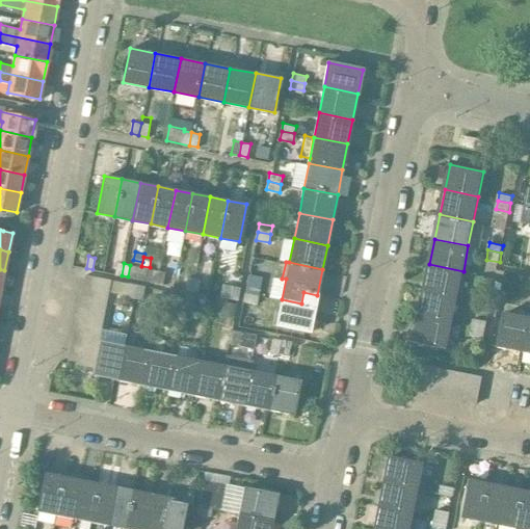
[(464,271),(429,264),(424,290),(458,296),(464,271)]
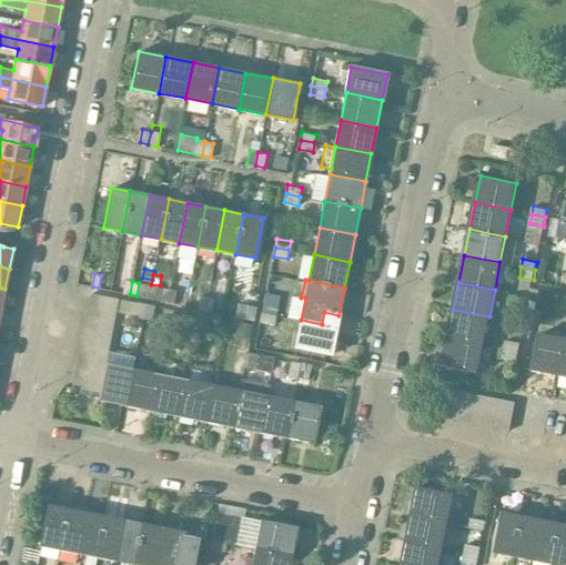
[(177,290),(170,289),(168,301),(174,303),(177,290)]
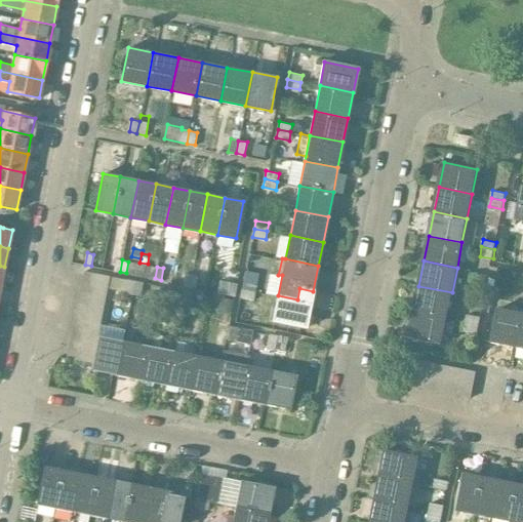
[(110,276),(83,271),(81,283),(107,288),(110,276)]
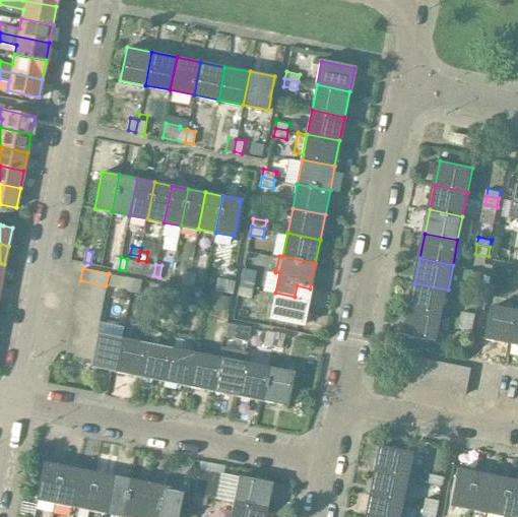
[(482,280),(484,272),(471,269),(470,277),(482,280)]
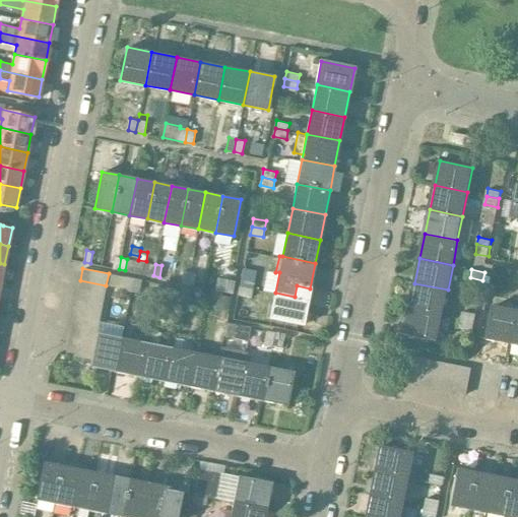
[(196,272),(189,271),(187,282),(194,283),(196,272)]
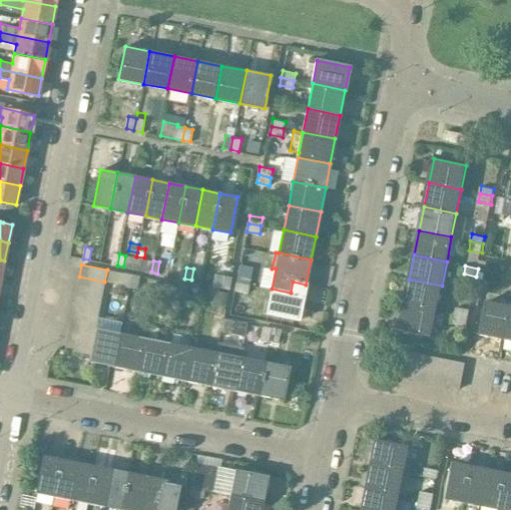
[(131,275),(124,273),(121,286),(129,287),(131,275)]
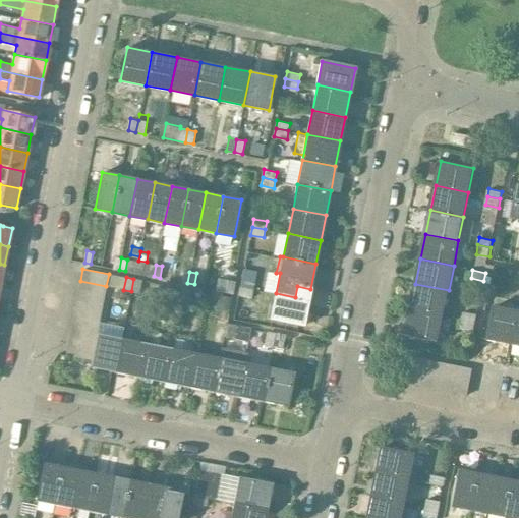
[(219,278),(216,289),(230,292),(232,280),(219,278)]
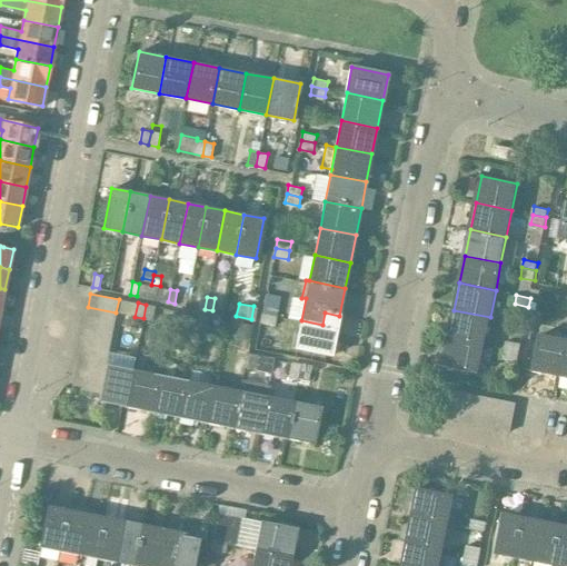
[(156,306),(146,305),(143,318),(152,320),(156,306)]
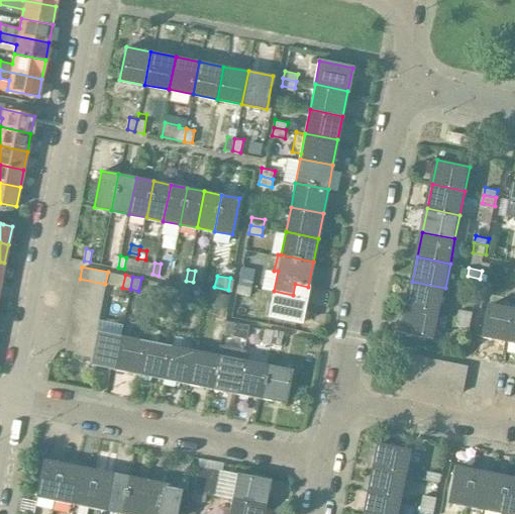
[(105,284),(80,279),(78,291),(103,297),(105,284)]
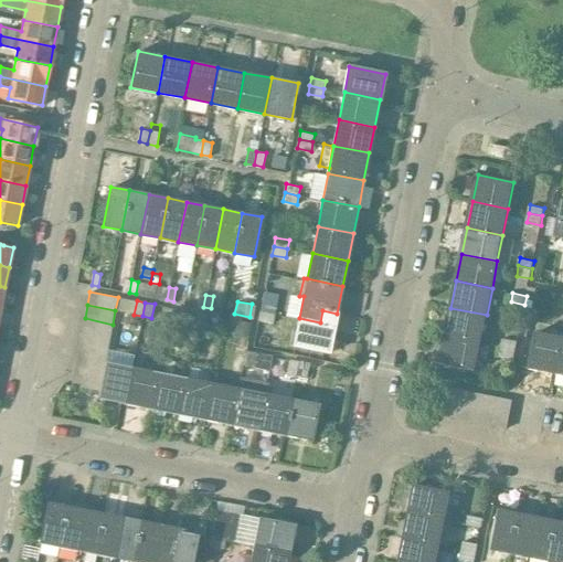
[(171,307),(169,320),(186,324),(189,310),(171,307)]
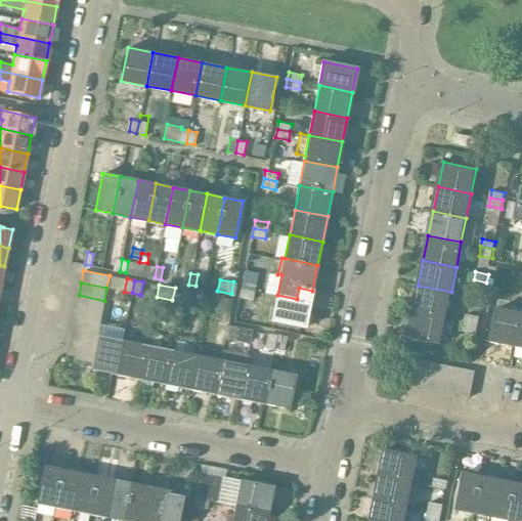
[(451,292),(418,286),(414,310),(446,316),(451,292)]
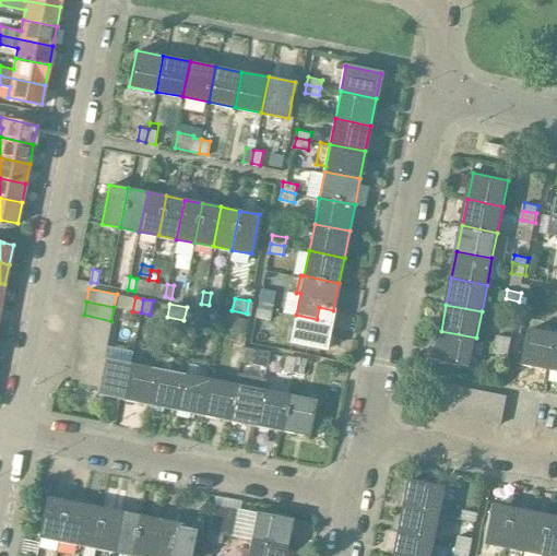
[(258,307),(257,316),(270,319),(272,310),(258,307)]
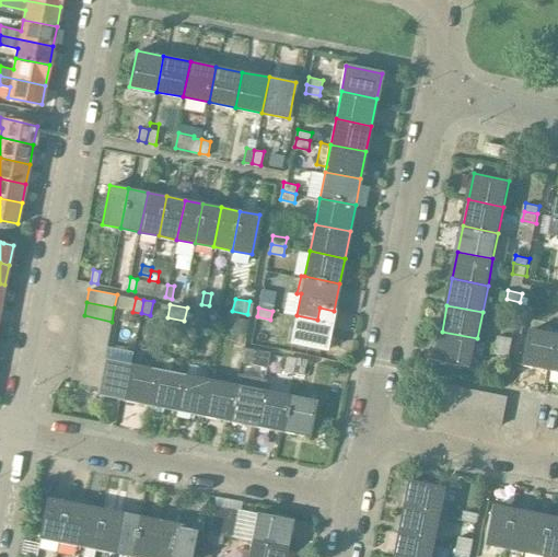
[(317,320),(297,315),(294,325),(291,324),(288,341),(326,349),(334,311),(320,308),(317,320)]
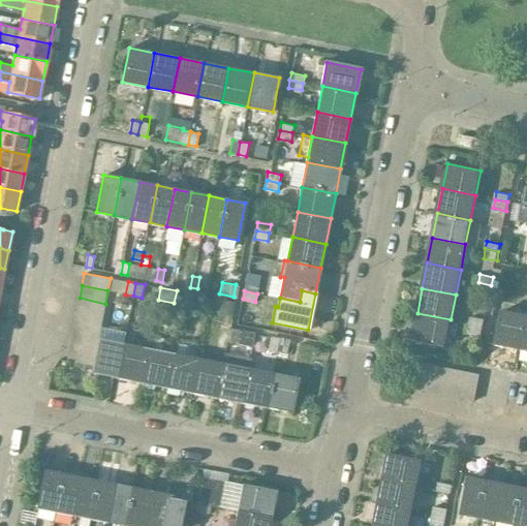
[(194,295),(186,292),(183,306),(191,308),(194,295)]
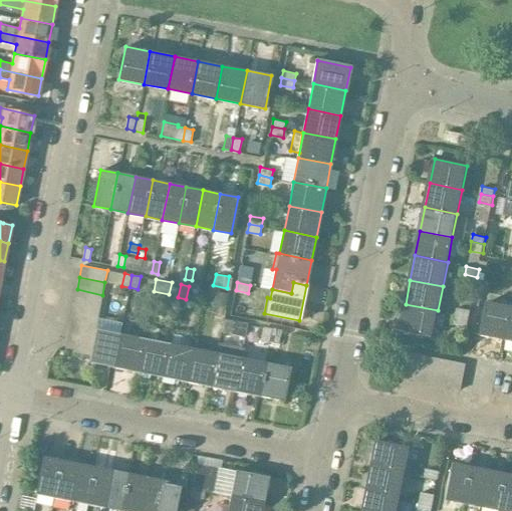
[(102,295),(77,289),(74,301),(100,306),(102,295)]
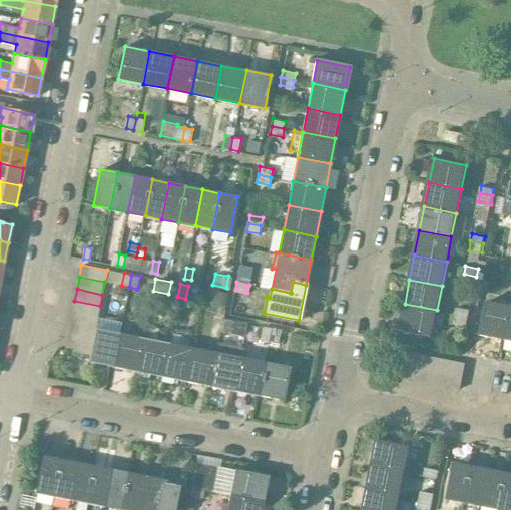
[(215,291),(213,303),(226,305),(228,293),(215,291)]
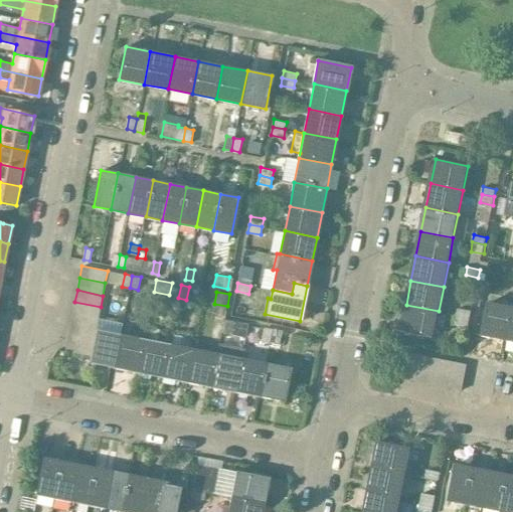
[(101,307),(74,302),(72,314),(98,319),(101,307)]
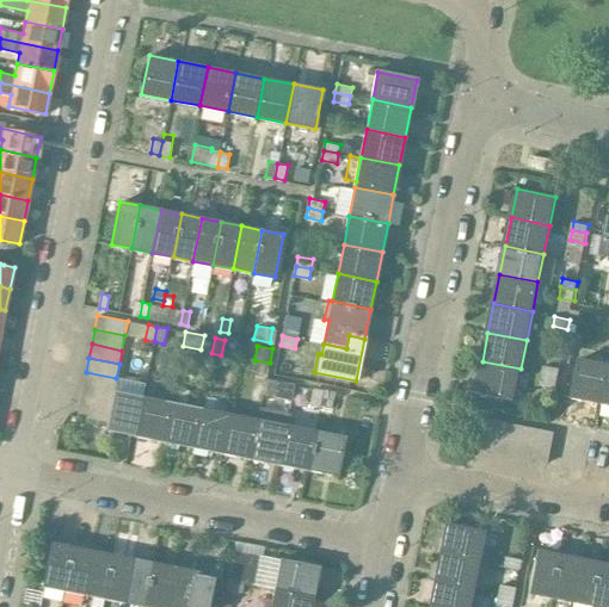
[(608,364),(582,358),(573,396),(603,402),(608,377),(608,364)]
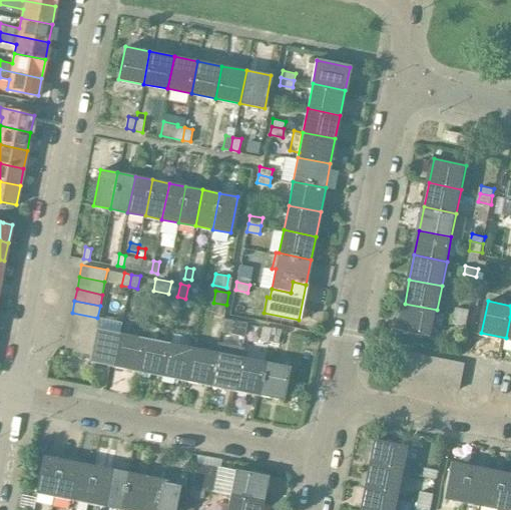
[(437,310),(405,304),(400,329),(432,335),(437,310)]
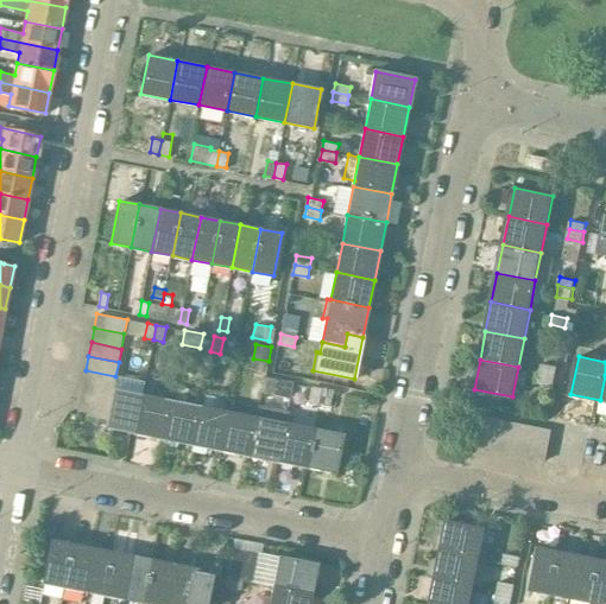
[(542,363),(541,372),(555,374),(557,366),(542,363)]
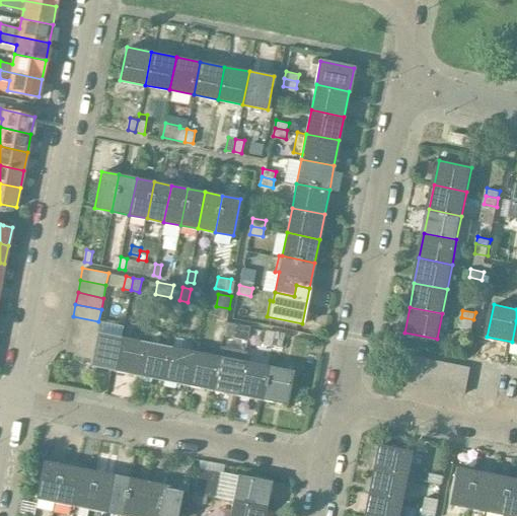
[(98,321),(73,316),(71,328),(96,334),(96,333),(98,321)]
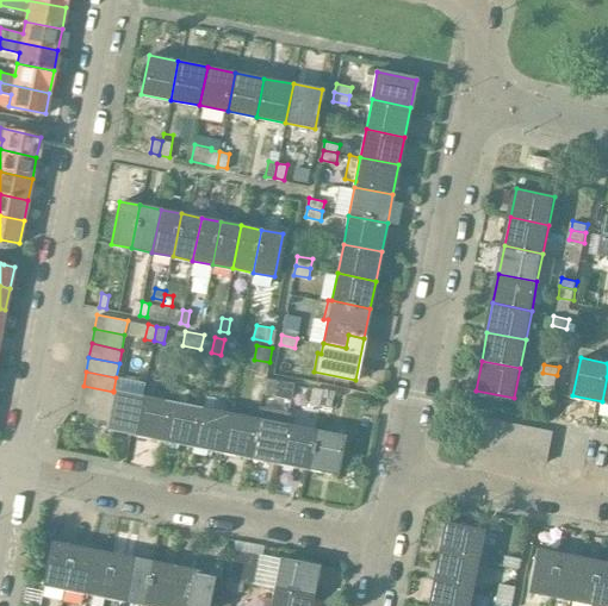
[(557,375),(543,373),(540,382),(556,386),(557,375)]
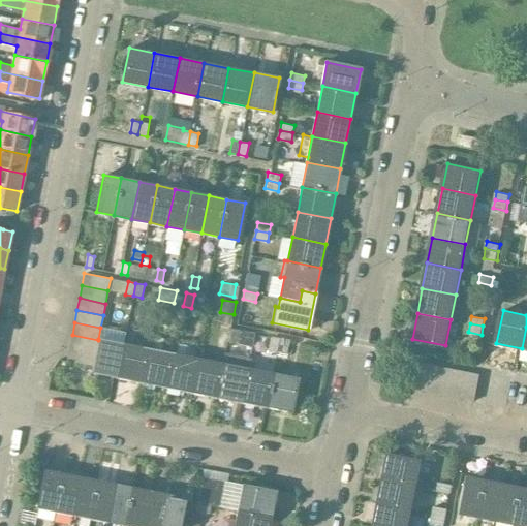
[(117,377),(123,343),(126,329),(103,325),(101,339),(98,339),(98,340),(96,352),(93,365),(92,372),(117,377)]
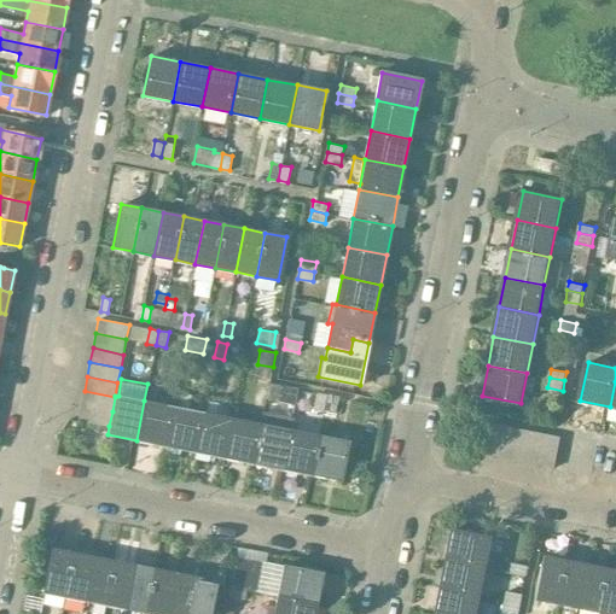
[(280,385),(271,382),(268,398),(278,399),(280,385)]
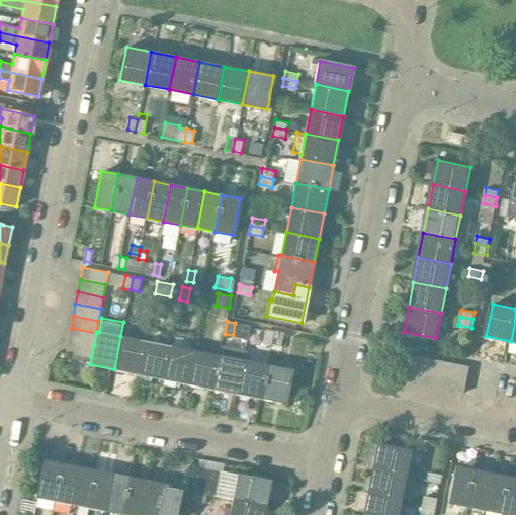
[(96,333),(71,328),(68,340),(94,345),(96,333)]
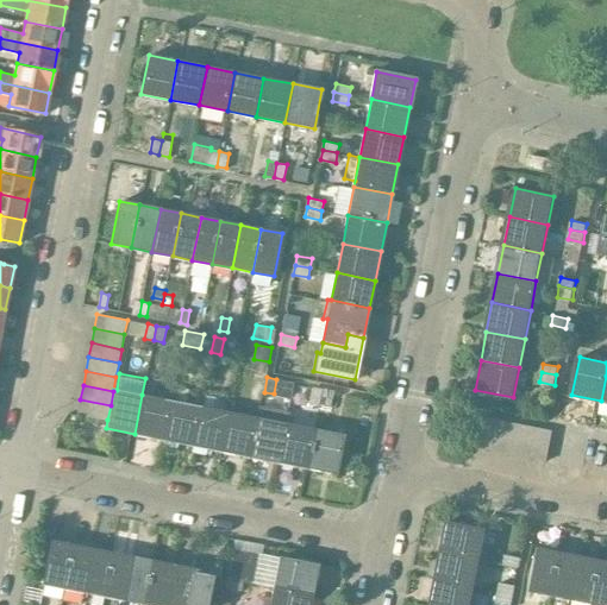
[(323,389),(313,386),(311,401),(320,403),(323,389)]
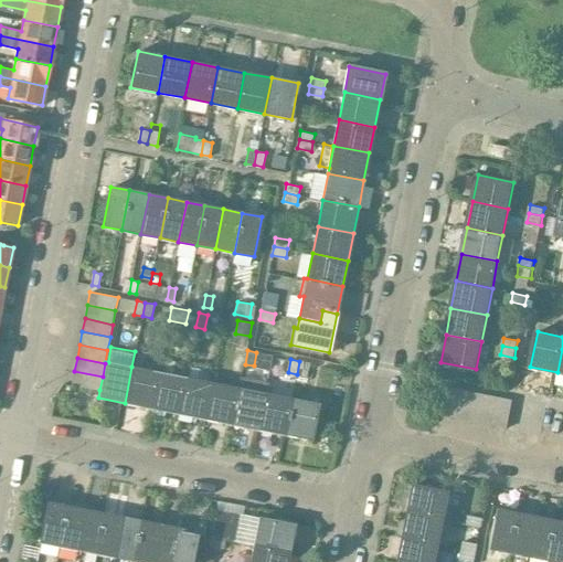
[(309,362),(299,361),(297,374),(307,377),(309,362)]
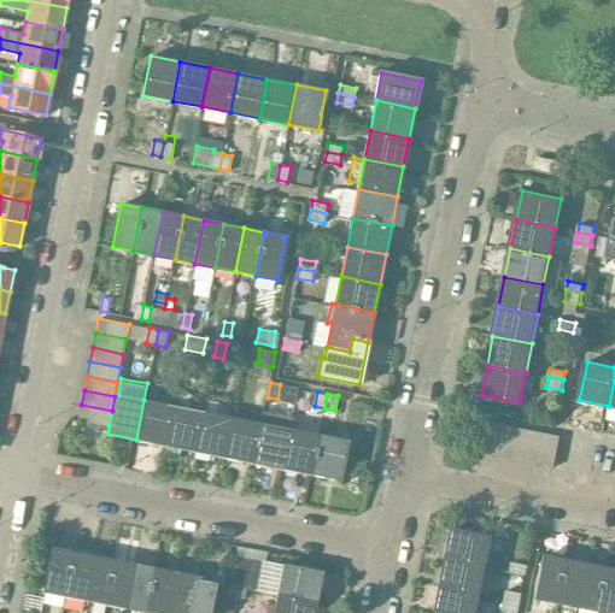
[(165,446),(174,406),(144,400),(136,440),(165,446)]
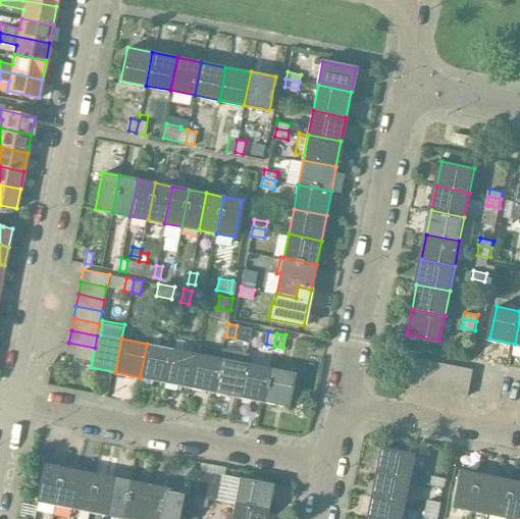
[(95,348),(68,343),(66,355),(92,360),(95,348)]
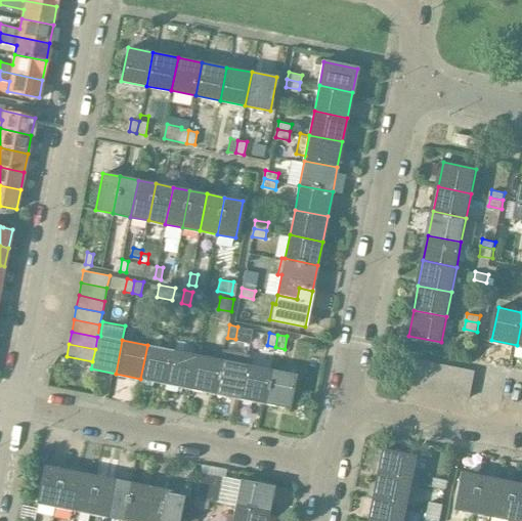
[(171,350),(147,345),(140,379),(165,383),(171,350)]
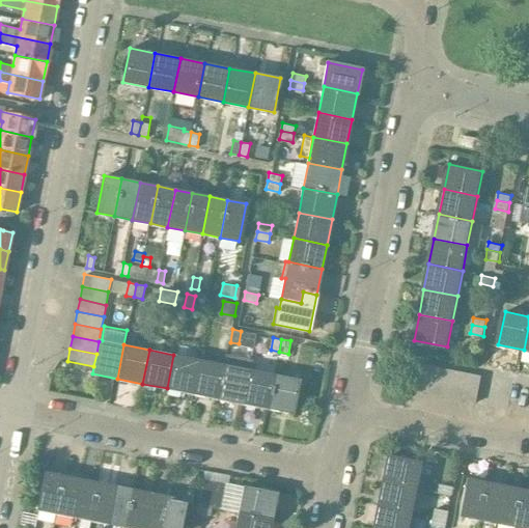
[(199,360),(173,355),(167,388),(193,393),(199,360)]
